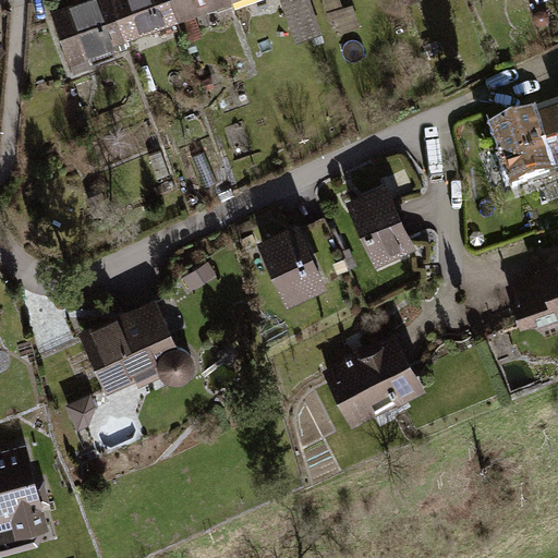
[(101,0),(93,0),(45,17),(63,67),(119,46),(101,0)]
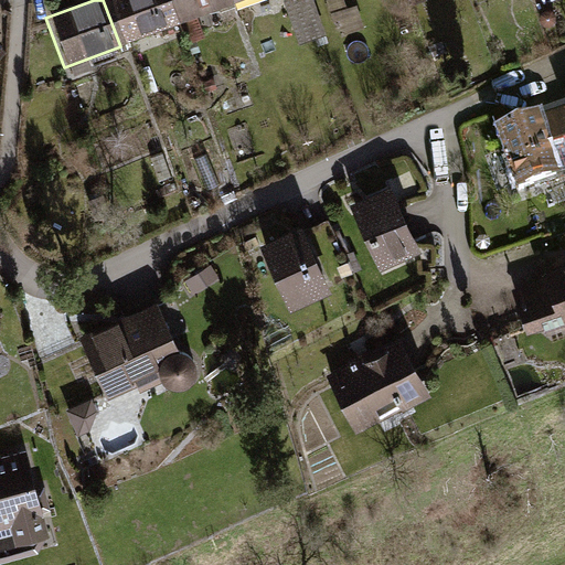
[(169,0),(103,0),(120,46),(179,25),(169,0)]
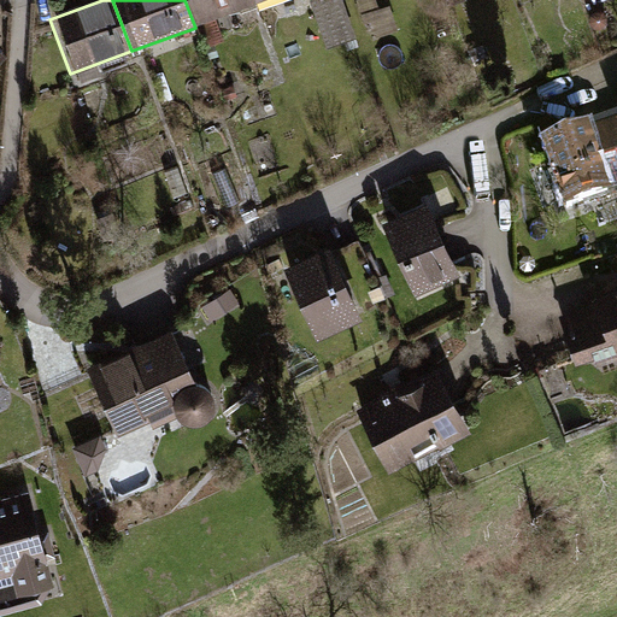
[(257,0),(184,0),(195,28),(259,5),(257,0)]
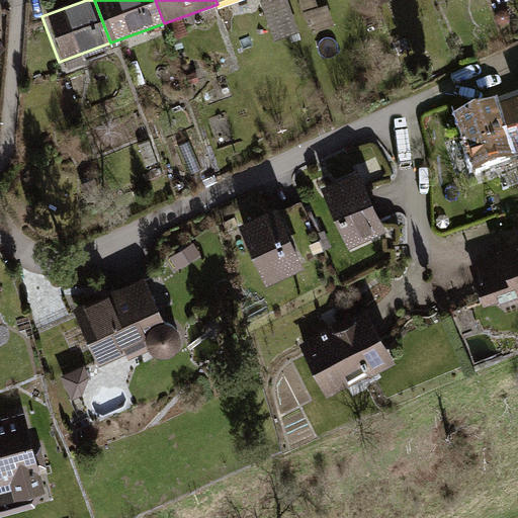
[(263,0),(275,37),(300,29),(290,0),(263,0)]
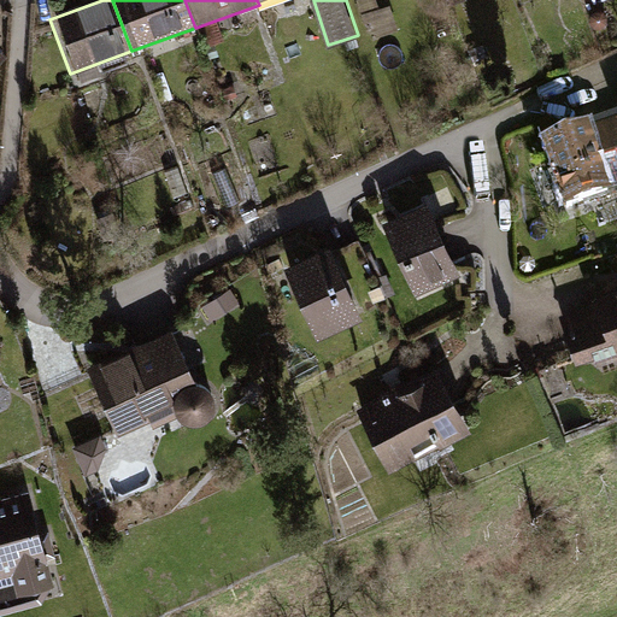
[(616,125),(601,130),(616,181),(616,125)]
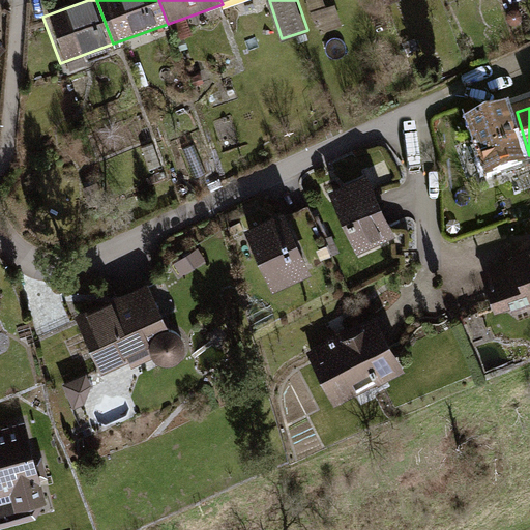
[(529,155),(517,112),(464,129),(480,184),(529,169),(529,155)]
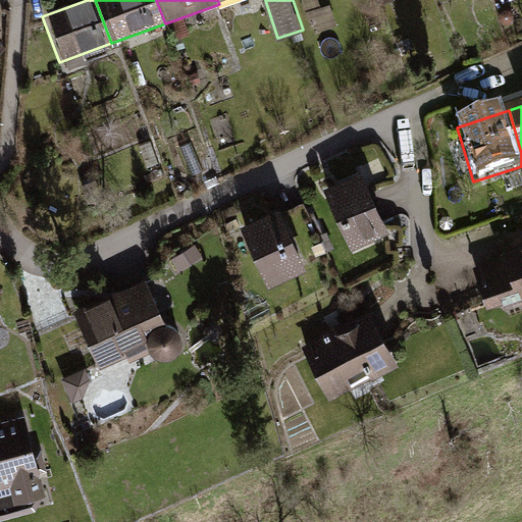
[(360,176),(324,193),(351,251),(386,235),(360,176)]
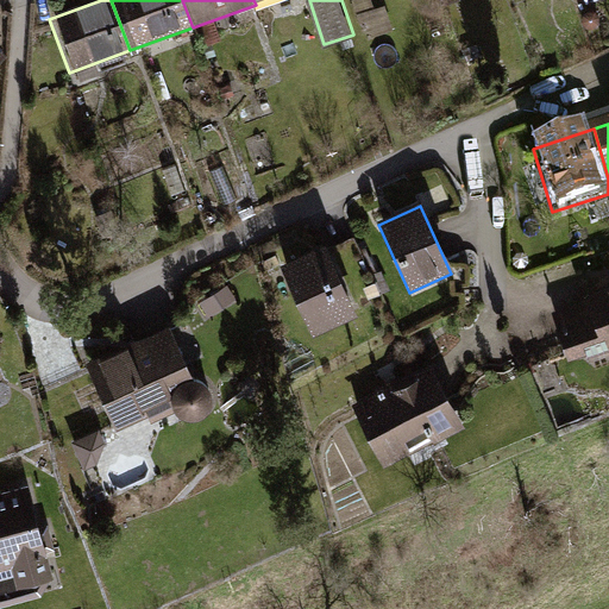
[(324,252),(280,274),(312,339),(356,318),(324,252)]
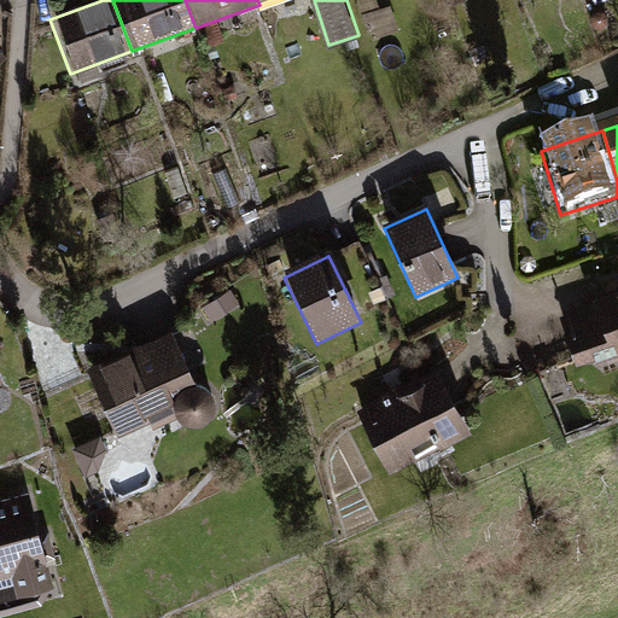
[(617,363),(617,295),(594,304),(596,310),(560,322),(578,377),(617,363)]
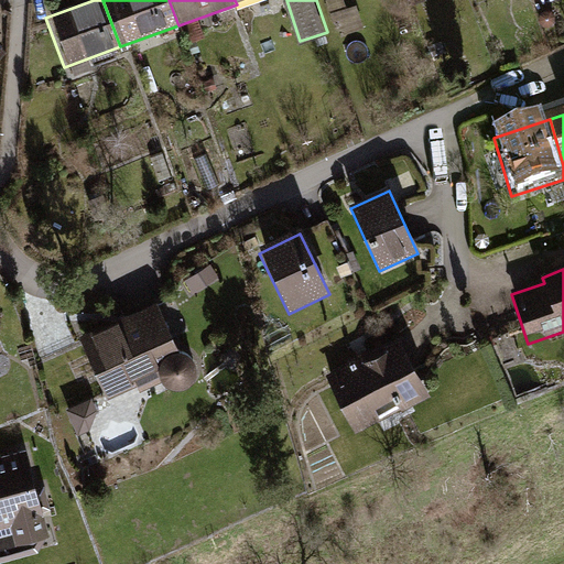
[(159,310),(84,339),(110,403),(185,372),(159,310)]
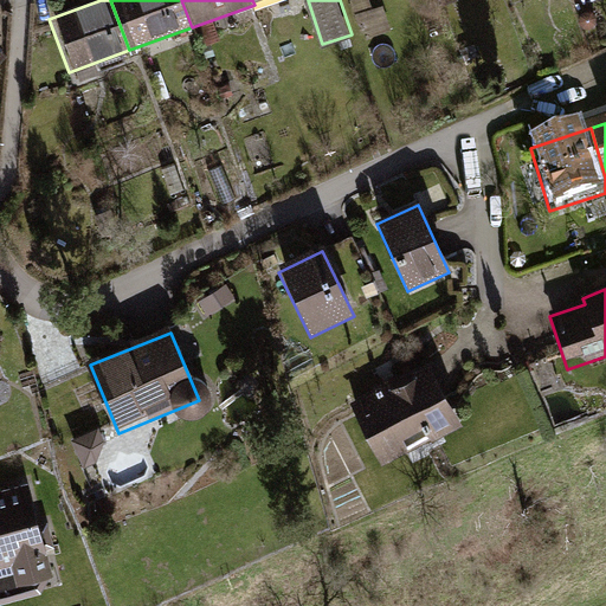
[(436,371),(352,407),(376,463),(461,427),(436,371)]
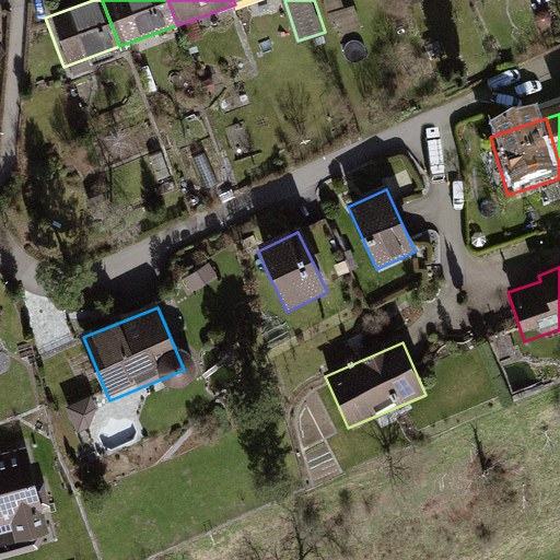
[(90,395),(67,404),(79,432),(102,422),(90,395)]
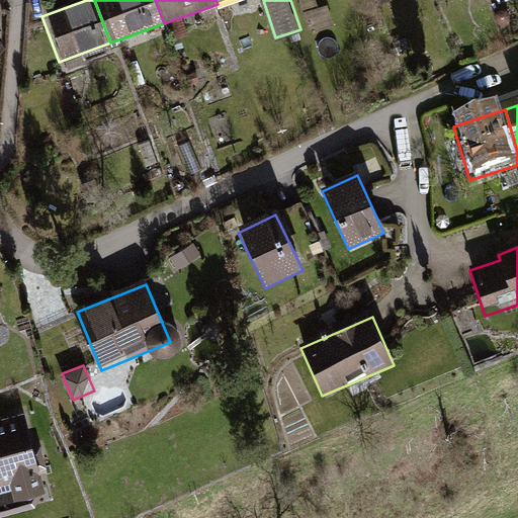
[(22,419),(0,424),(0,507),(41,497),(22,419)]
